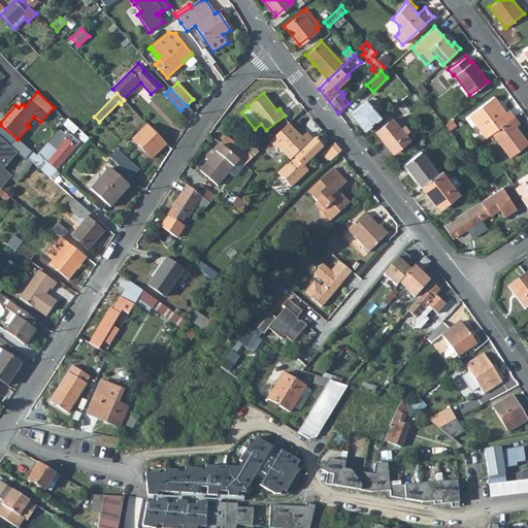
[(486,137),(492,133),(514,117),(509,109),(506,111),(494,96),(469,114),(486,137)]
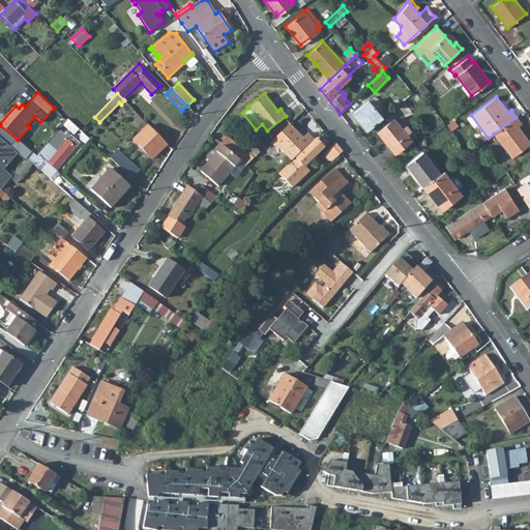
[(379,113),(369,100),(353,113),(366,130),(382,117),(392,110),(387,105),(380,111),(381,112),(379,113)]
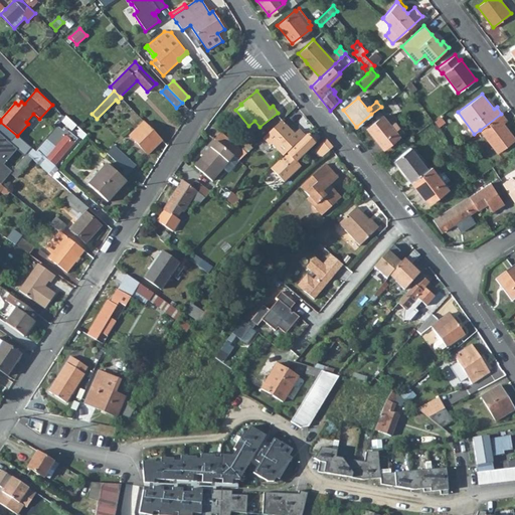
[(377,120),(383,115),(379,111),(374,116),(377,120)]
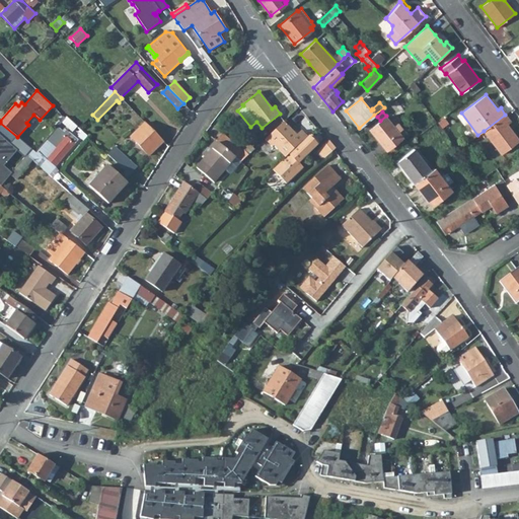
[(505,115),(484,131),(502,154),(518,140),(518,139),(509,126),(507,128),(506,125),(507,124),(511,122),(505,115)]
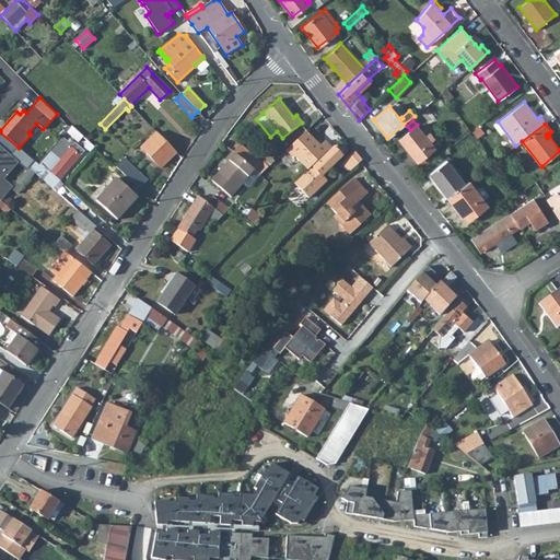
[(420,130),(417,125),(410,130),(398,139),(417,161),(434,148),(424,135),(420,130)]
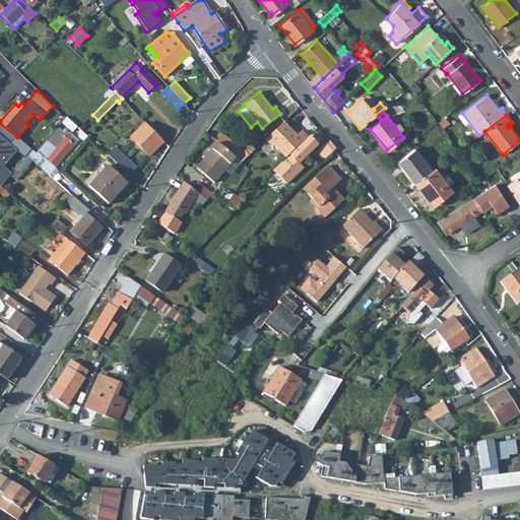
[(77,127),(66,118),(65,119),(62,122),(73,131),(77,127)]
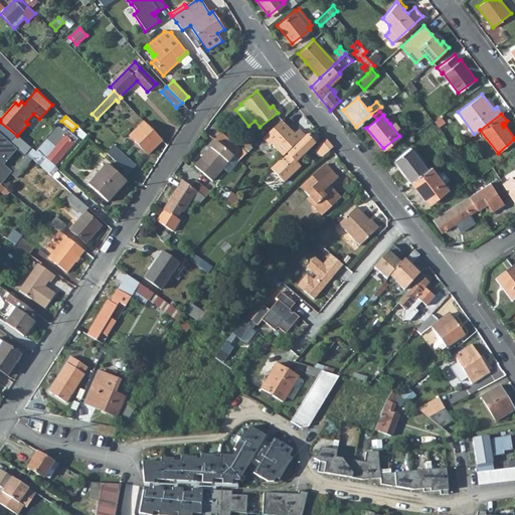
[(435,121),(439,126),(445,122),(441,117),(435,121)]
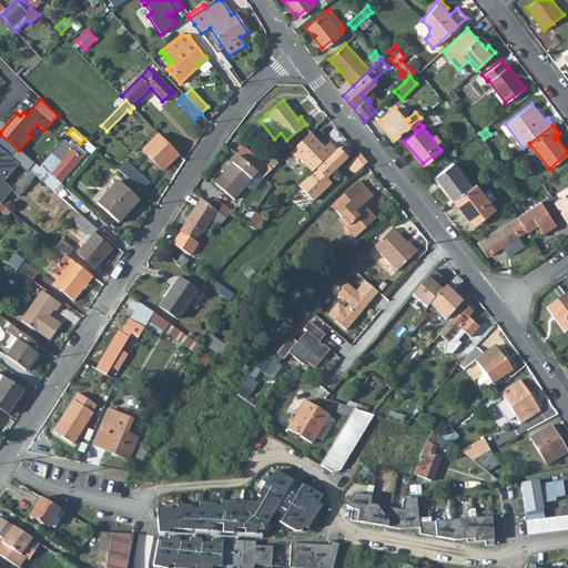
[(179,154),(158,133),(142,149),(163,170),(179,154)]
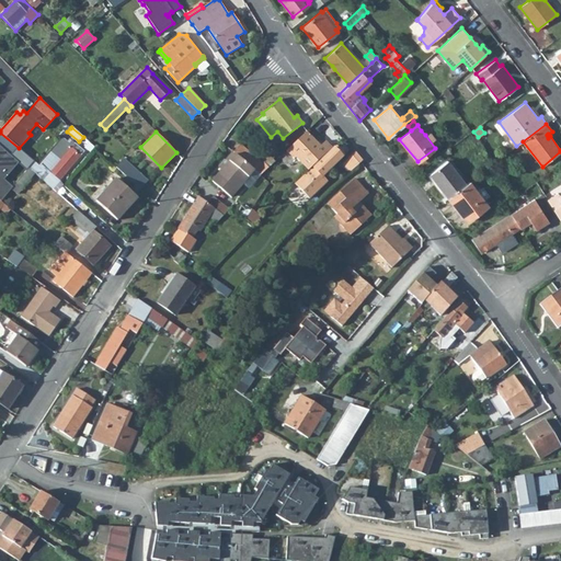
[(320,146),(306,132),(286,151),(294,159),(295,158),(308,170),(332,147),(325,141),(320,146)]
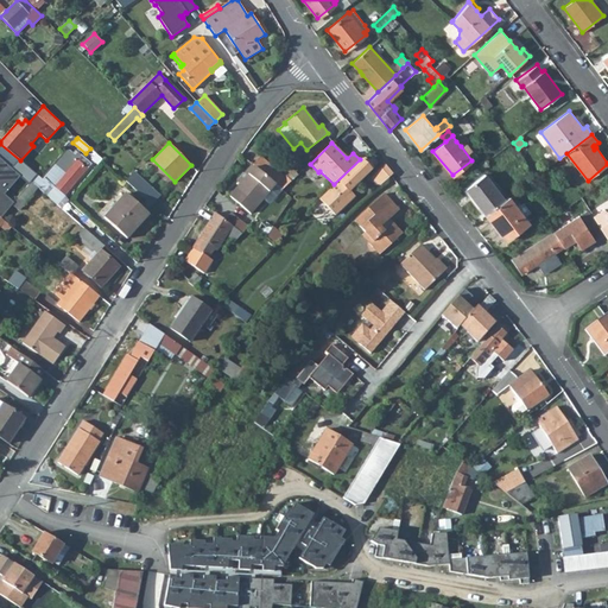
[(20,160),(0,144),(0,158),(20,176),(29,184),(31,182),(37,175),(20,160)]
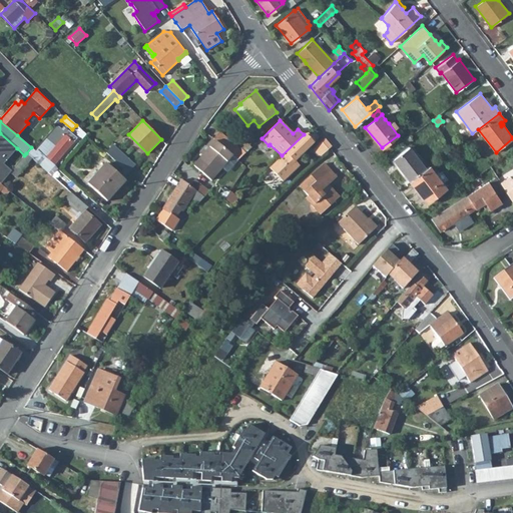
[(64,135),(55,128),(35,151),(35,152),(40,156),(39,157),(43,160),(43,161),(51,168),(76,138),(67,131),(64,135)]
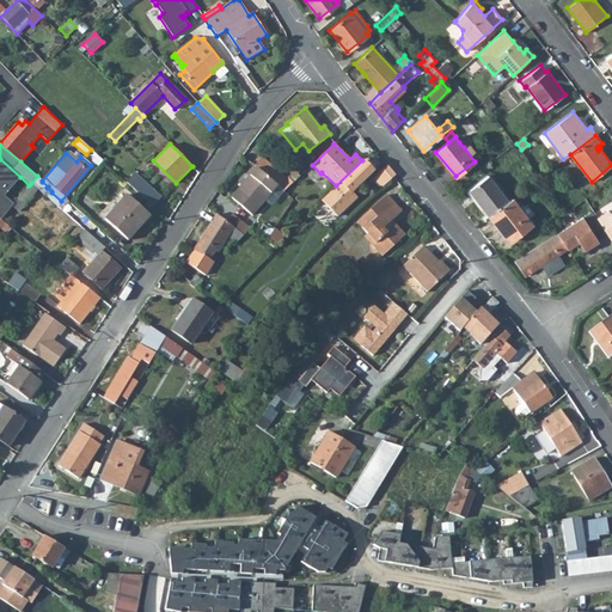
[(303,163),(300,159),(295,161),(291,166),(294,170),(285,178),(261,158),(254,166),(276,185),(283,191),(300,176),(298,173),(303,166),(303,163)]
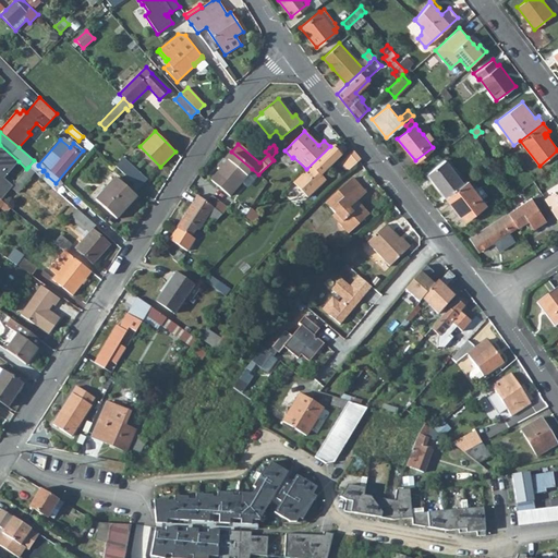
[(11,187),(13,185),(3,178),(19,161),(0,145),(0,198),(1,199),(3,197),(11,187)]
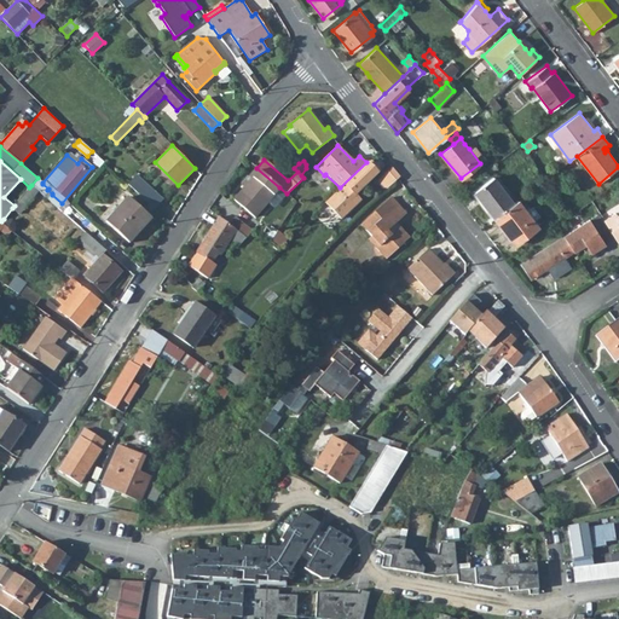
[(380,171),(370,161),(340,187),(325,202),(341,219),(360,200),(356,195),(380,171)]
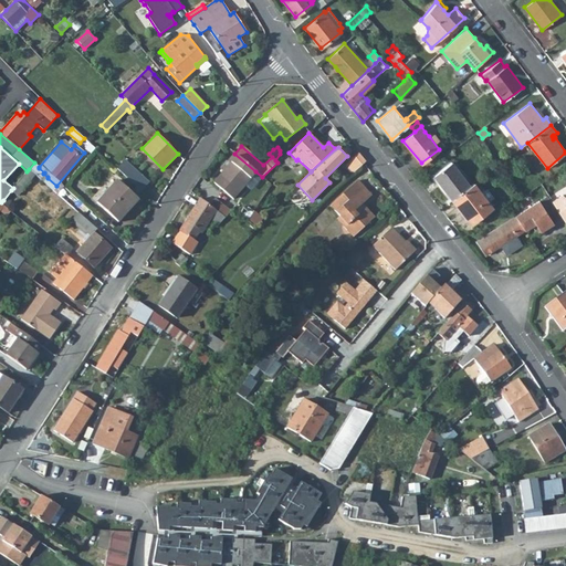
[(366,161),(358,153),(344,166),(352,174),(364,164),(366,161)]
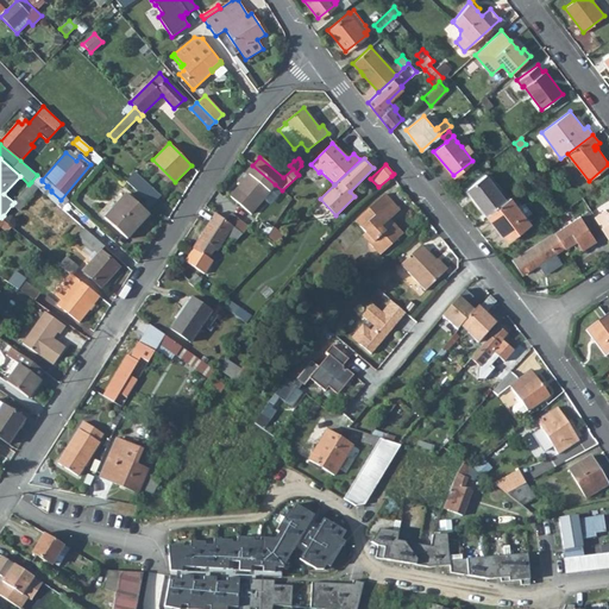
[(252,165),(246,173),(249,175),(240,184),(230,196),(251,214),(275,184),(252,165)]
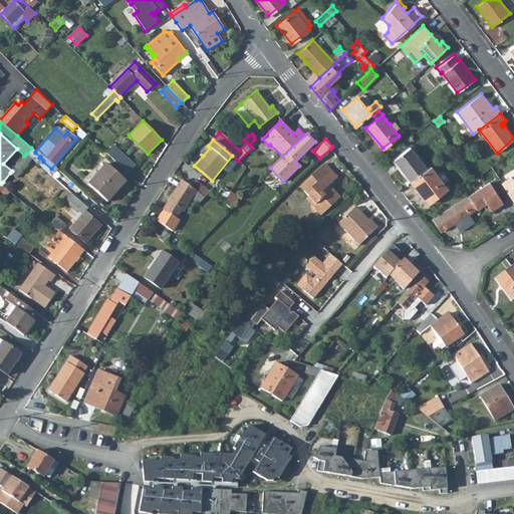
[(135,166),(112,146),(106,153),(129,173),(135,166)]
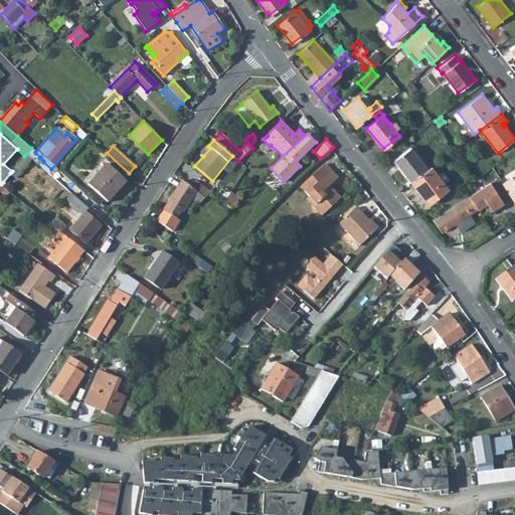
[(210,148),(208,146),(201,154),(203,156),(210,148)]
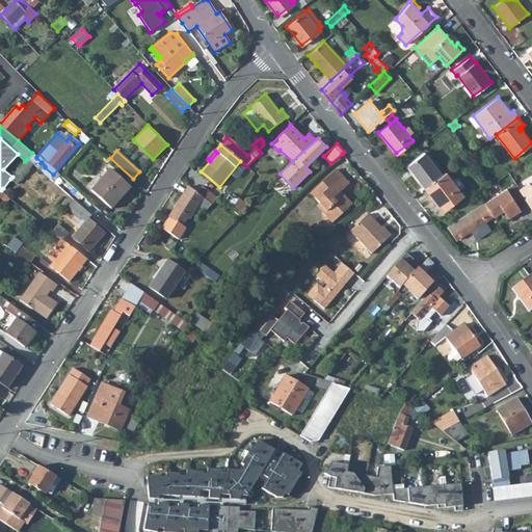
[(442,175),(424,152),(407,164),(425,187),(442,175)]
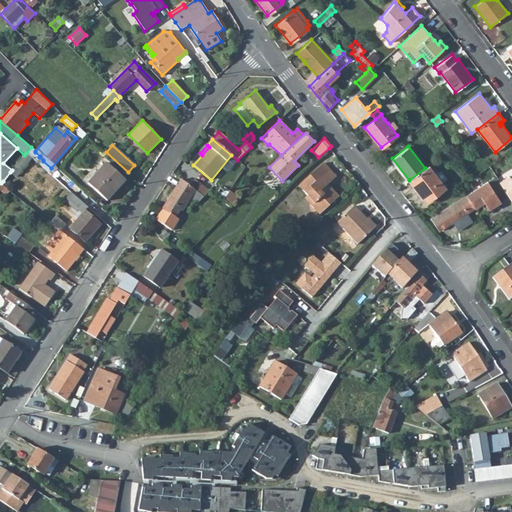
[(34,150),(31,147),(26,153),(32,158),(47,172),(51,168),(43,161),(43,160),(39,157),(40,156),(35,152),(35,151),(34,150)]
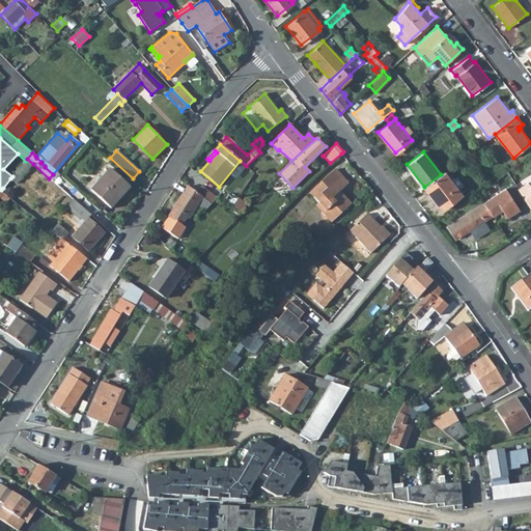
[(468,166),(472,162),(468,156),(463,159),(468,166)]
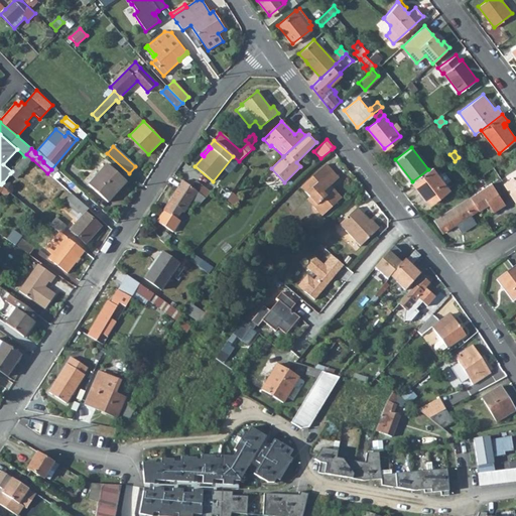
[(32,159),(26,154),(24,156),(12,171),(10,173),(16,178),(32,159)]
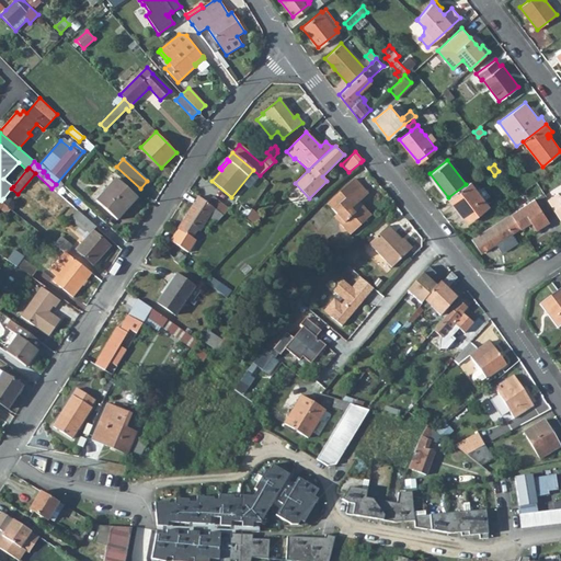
[(137,197),(116,178),(95,201),(115,218),(121,210),(128,203),(130,204),(137,197)]
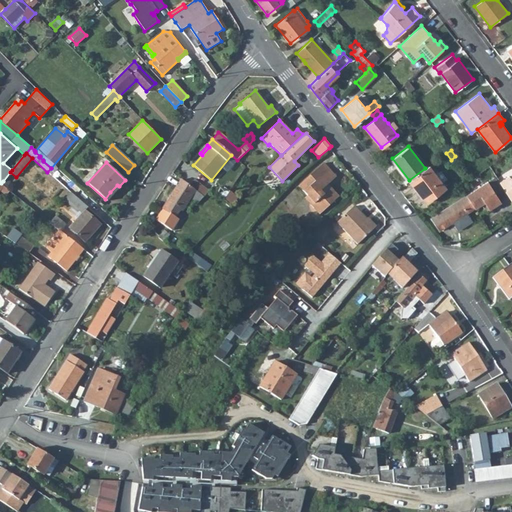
[(336,176),(324,163),(299,185),(308,195),(314,202),(311,204),(320,214),(339,196),(328,184),(336,176)]
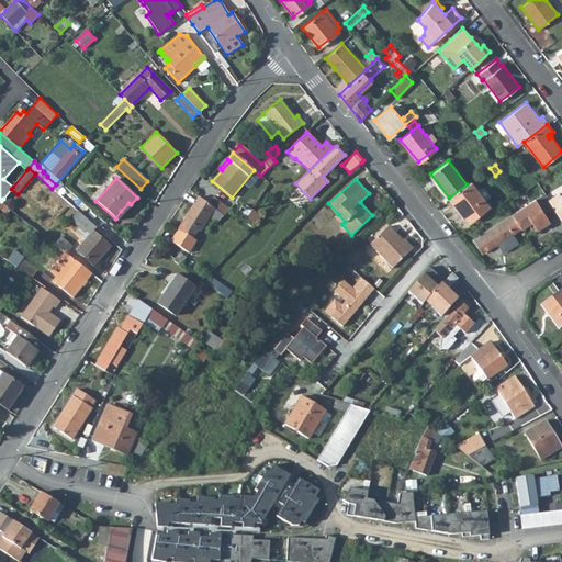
[(467,184),(449,198),(467,222),(489,205),(470,181),(467,184)]
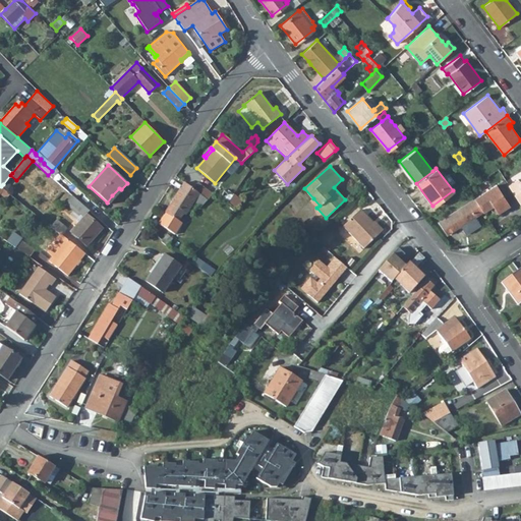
[(518,178),(508,185),(520,205),(520,179),(519,181),(518,178)]
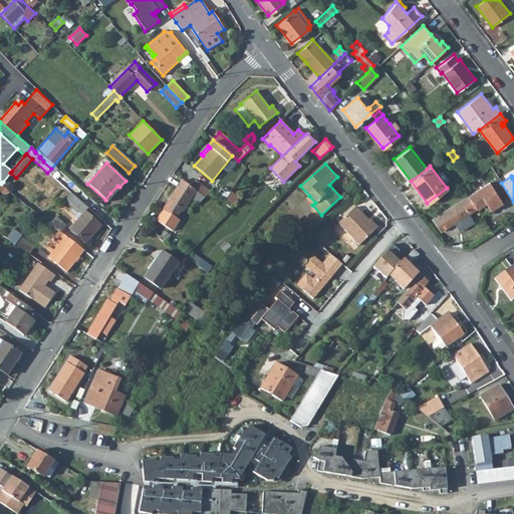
[(489,182),(468,195),(477,208),(483,204),(488,212),(502,202),(498,195),(505,190),(497,178),(489,182)]
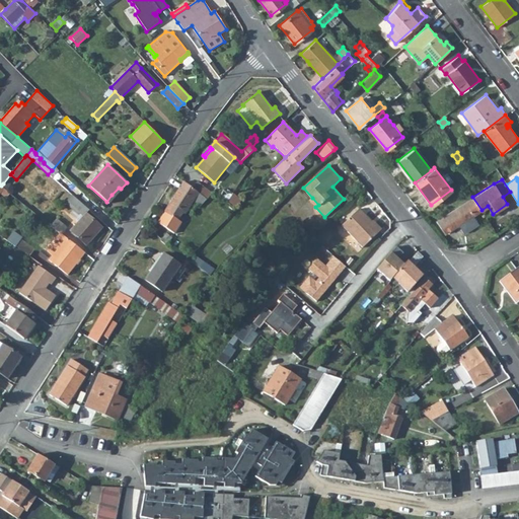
[(192,188),(183,181),(164,213),(176,220),(182,212),(184,213),(193,201),(200,206),(206,199),(192,188)]
